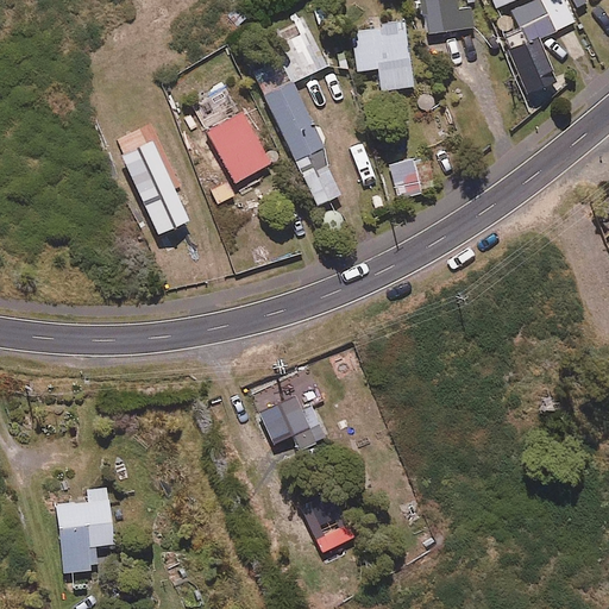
[(458,6),(457,0),(419,0),(425,33),(473,25),(470,4),(458,6)]
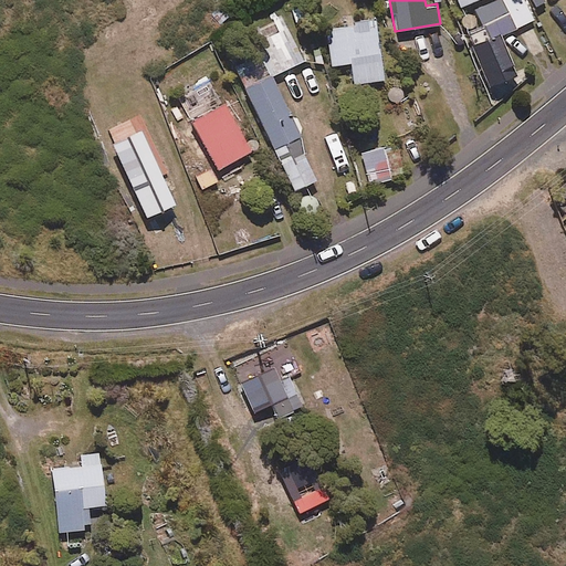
[(533,20),(531,12),(524,0),(495,0),(474,9),(488,39),(533,20)]
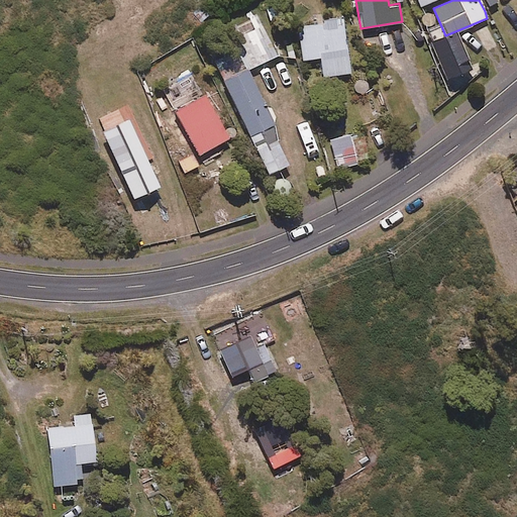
[(282,54),(263,10),(228,25),(234,40),(213,50),(266,174),(289,164),(248,68),(282,54)]
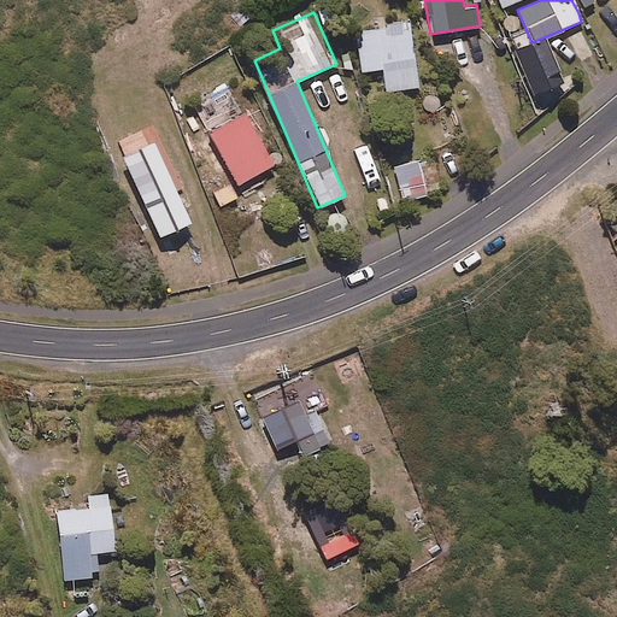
[(418,86),(409,18),(380,23),(380,28),(356,31),(362,70),(383,68),(386,90),(418,86)]
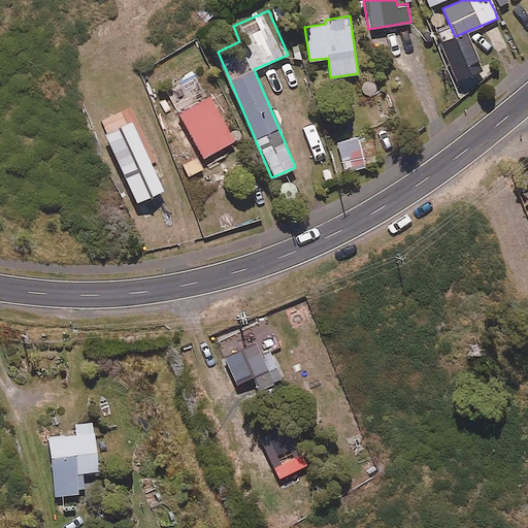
[(179,111),(207,162),(217,157),(213,151),(233,140),(209,95),(179,111)]
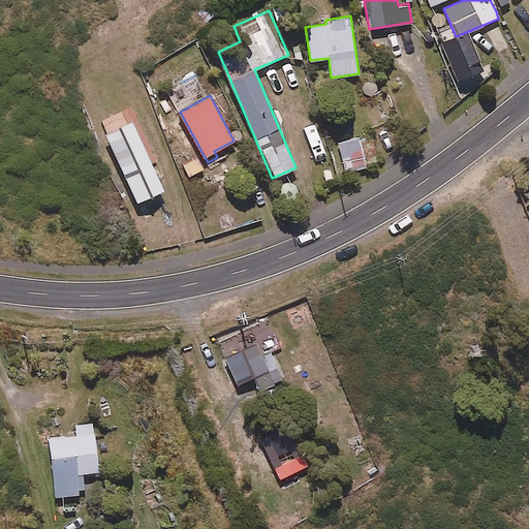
[(160,188),(129,121),(106,132),(137,199),(160,188)]
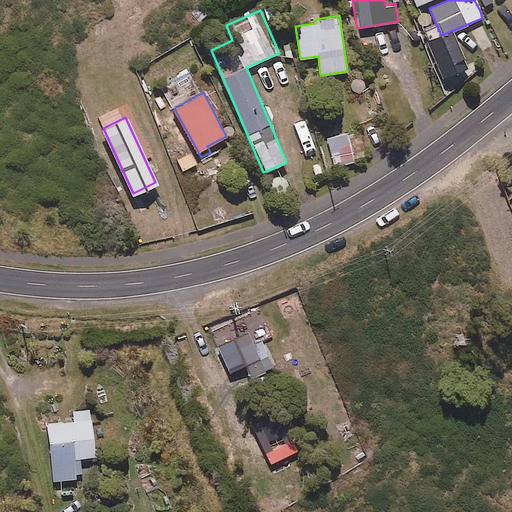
[(367,158),(360,130),(328,138),(335,166),(367,158)]
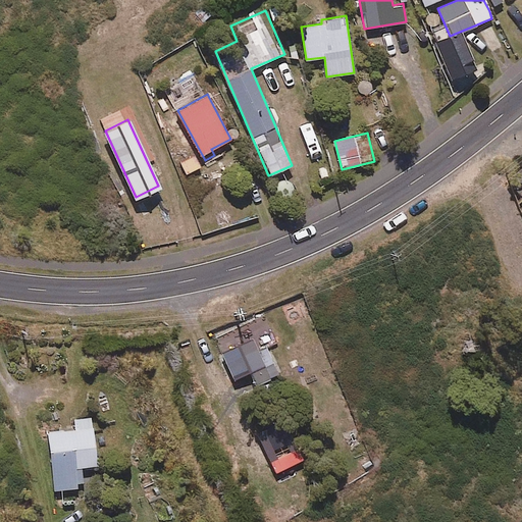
[(195,152),(176,162),(186,178),(204,169),(195,152)]
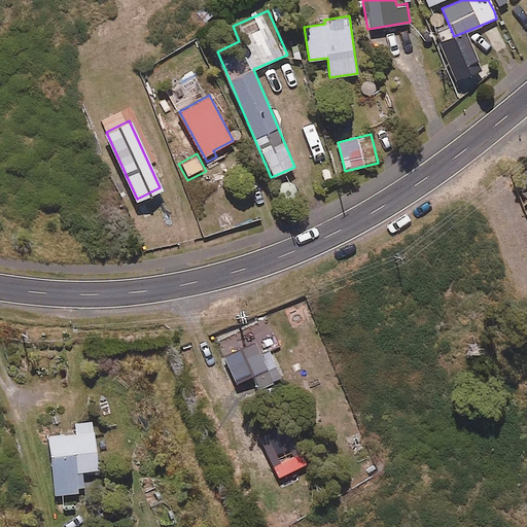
[(279,379),(262,341),(225,356),(236,382),(252,375),(258,388),(279,379)]
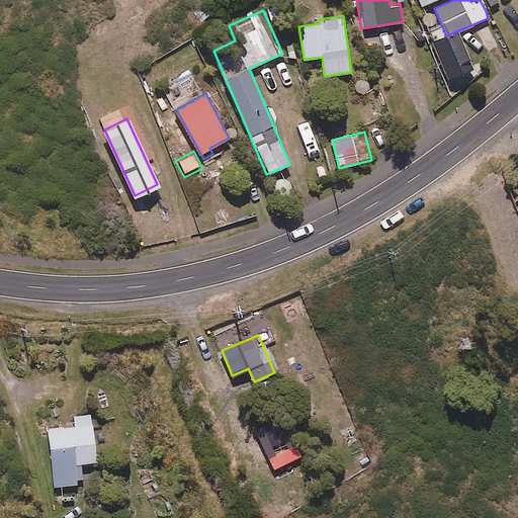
[(53,486),(83,483),(82,472),(82,463),(95,462),(91,415),(74,416),(75,425),(48,428),(53,486)]
